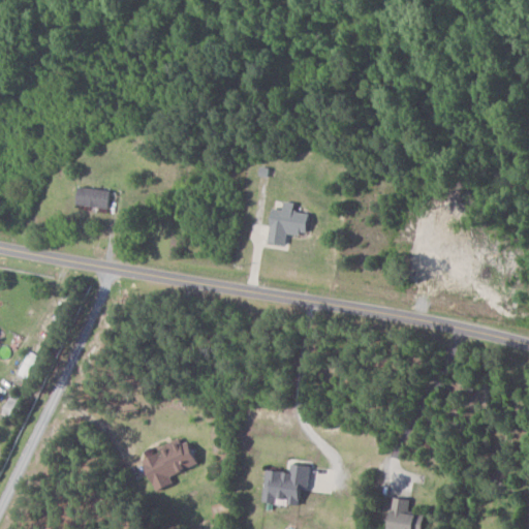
[(112,209),(114,190),(80,186),(78,205),(112,209)]
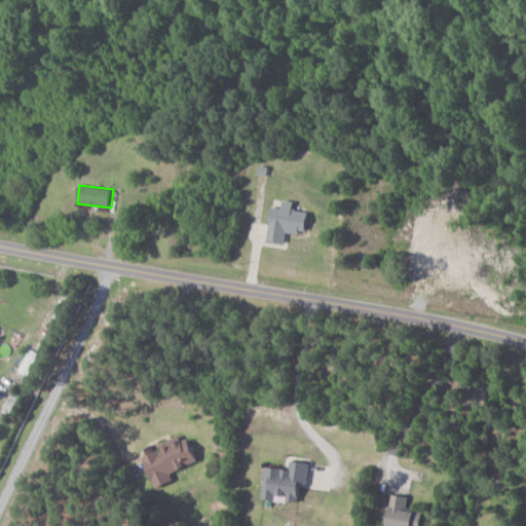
[(288,242),(290,231),(310,233),(312,212),(297,211),(297,201),(287,200),(286,208),(273,207),(269,241),(288,242)]
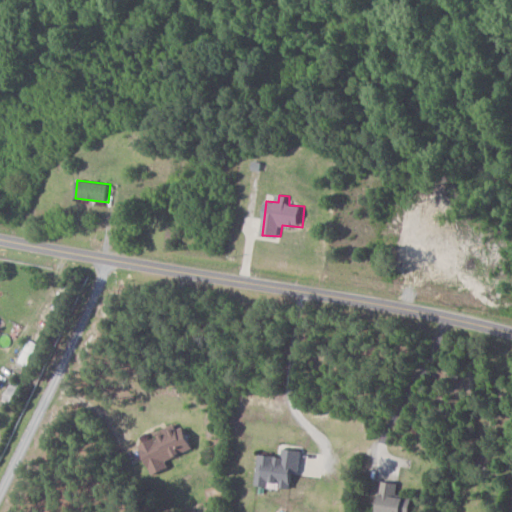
[(38,343),(27,339),(19,363),(30,367),(38,343)]
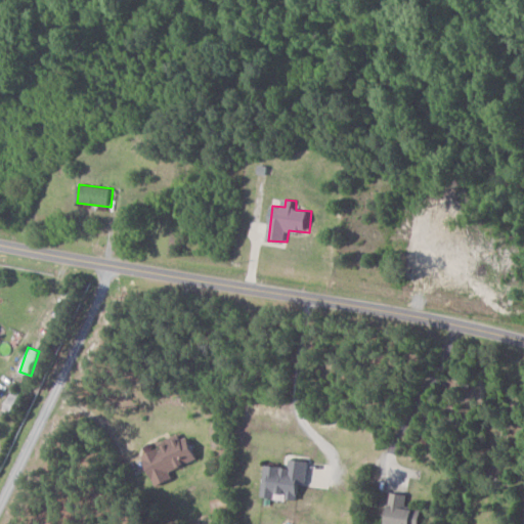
[(203,460),(193,437),(185,440),(182,434),(163,442),(165,447),(143,455),(157,488),(177,480),(173,471),(203,460)]
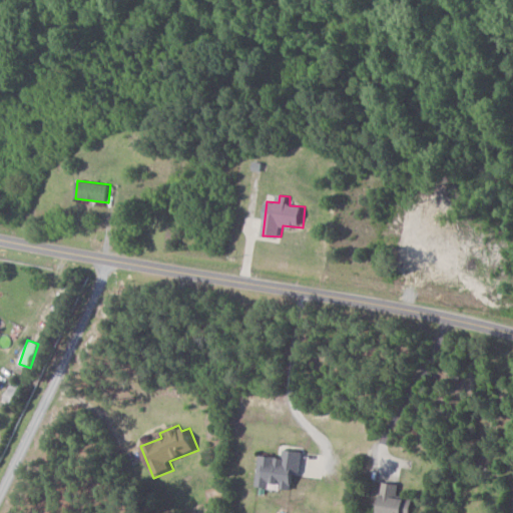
[(303,451),(285,450),(285,457),(260,456),(259,487),(302,489),(303,451)]
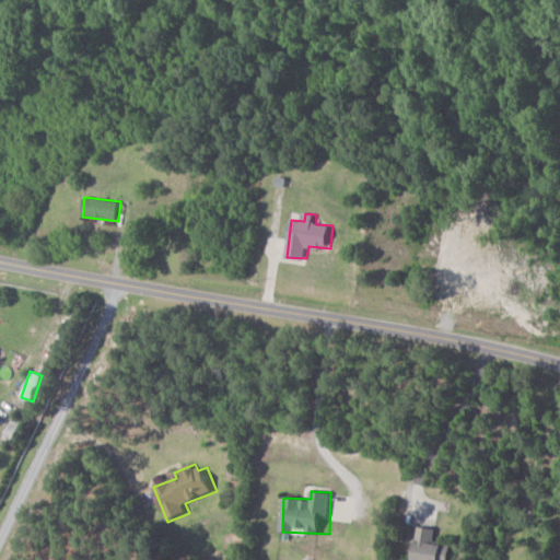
[(438,526),(418,526),(416,559),(453,559),(454,544),(436,544),(438,526)]
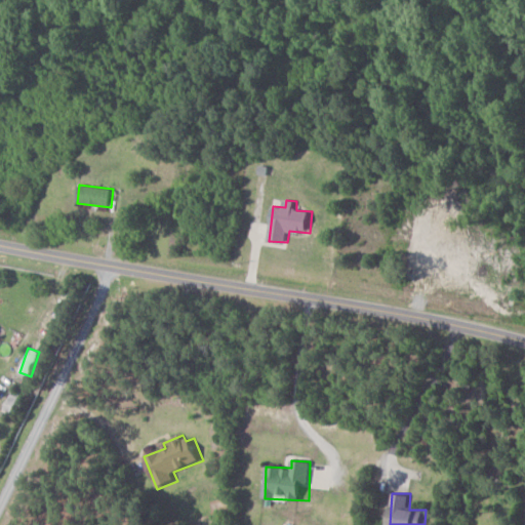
All buildings are outlined.
